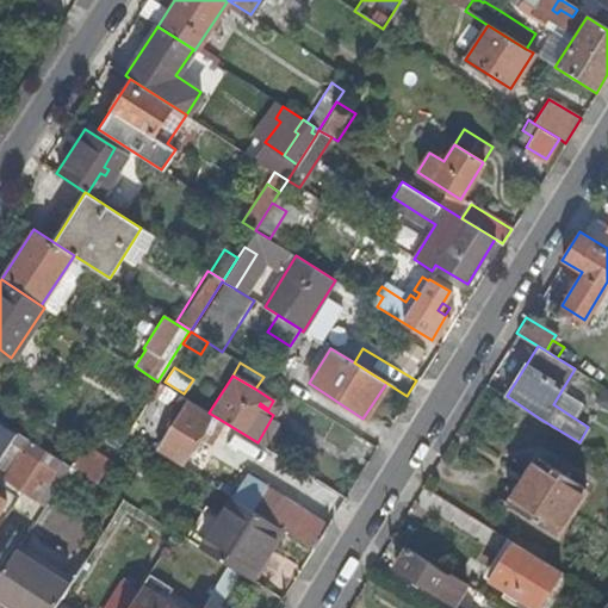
[(168,399),(174,391),(159,382),(153,390),(168,399)]
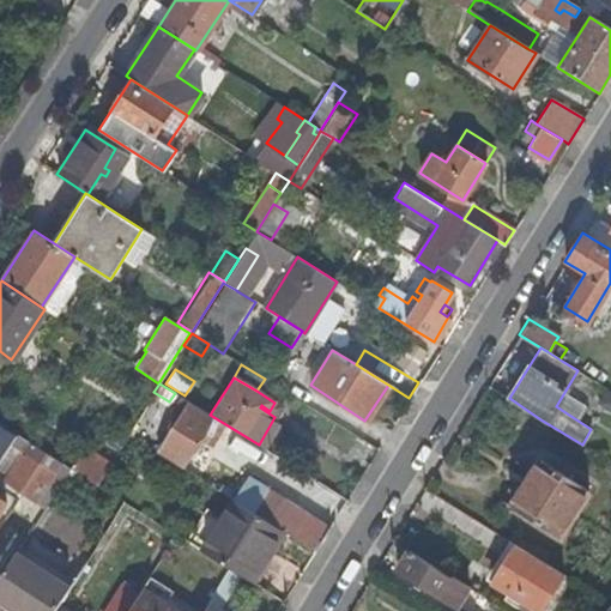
[(173,424),(156,452),(179,466),(210,415),(179,395),(169,411),(173,413),(169,421),(173,424)]
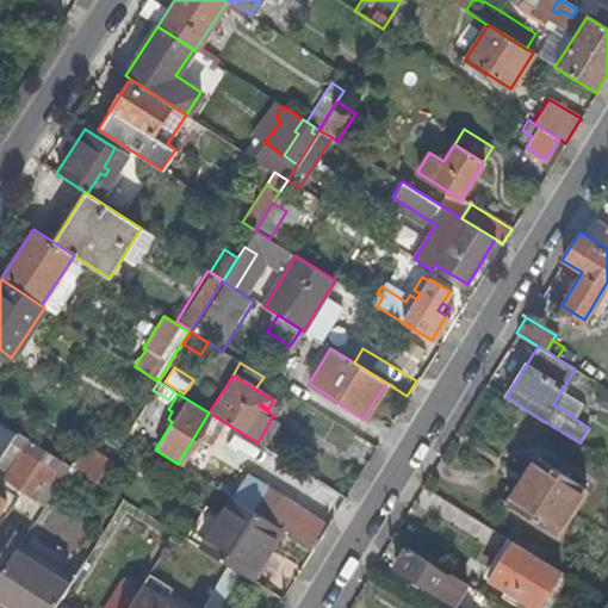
[(0,454),(10,440),(16,430),(0,420),(0,454)]
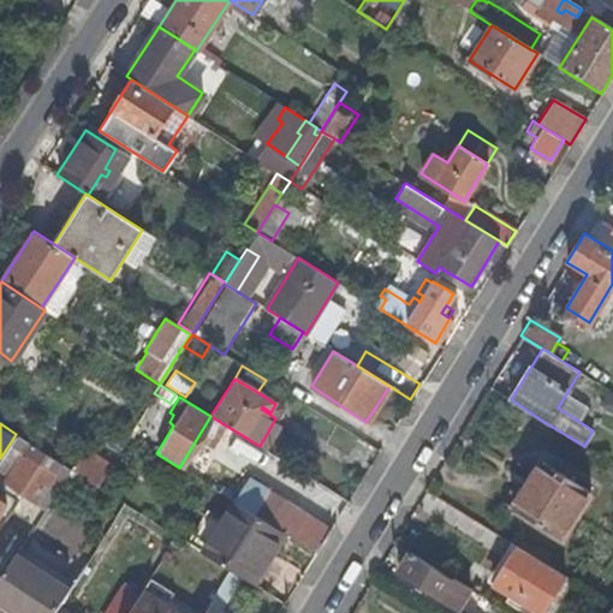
[(35,501),(59,463),(16,434),(10,444),(23,452),(4,482),(35,501)]
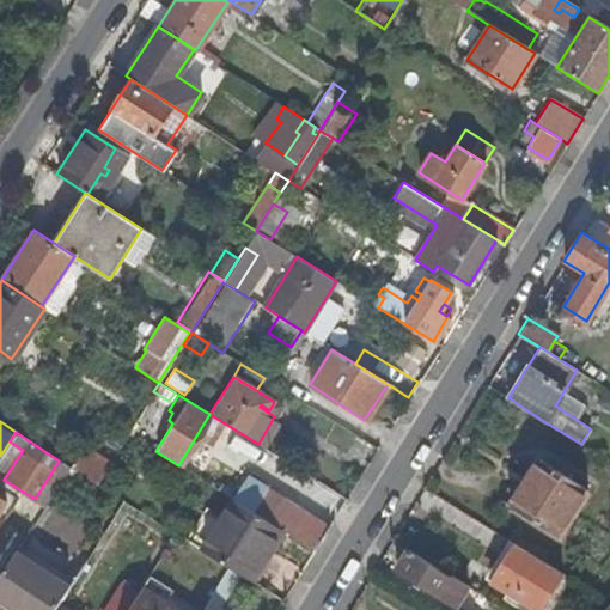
[(93,480),(102,467),(113,451),(99,443),(93,452),(93,451),(89,458),(81,453),(73,467),(93,480)]
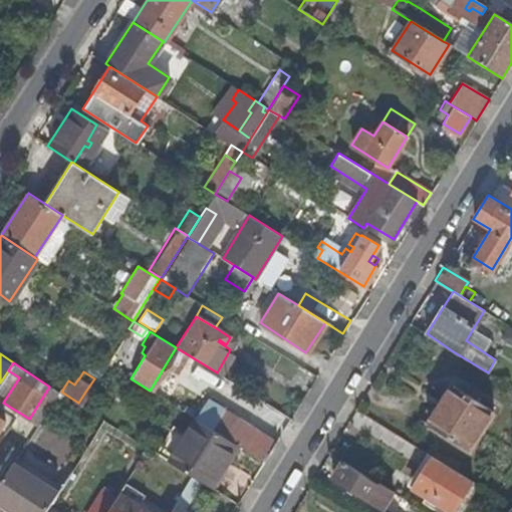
[(74,385),(78,378),(72,375),(68,380),(74,385)]
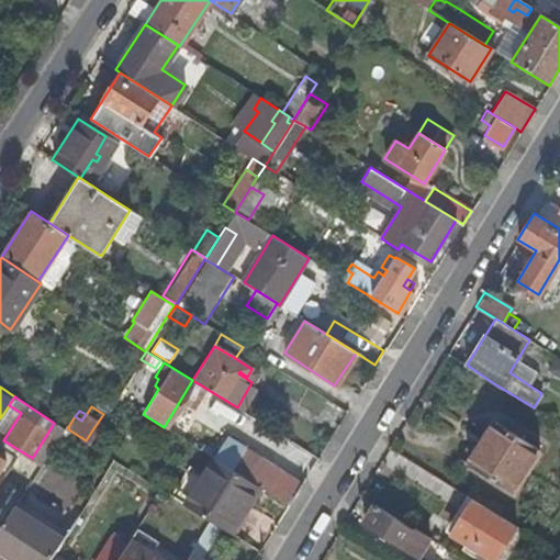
[(539,448),(494,421),(478,448),(468,462),(513,490),(539,448)]
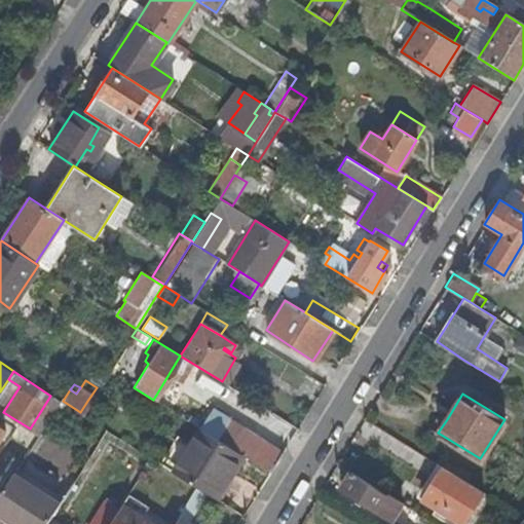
[(71,408),(59,401),(52,409),(65,417),(71,408)]
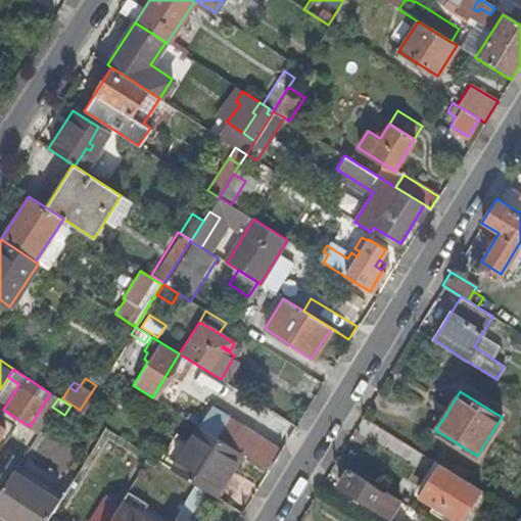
[(435,411),(426,425),(435,430),(444,417),(435,411)]
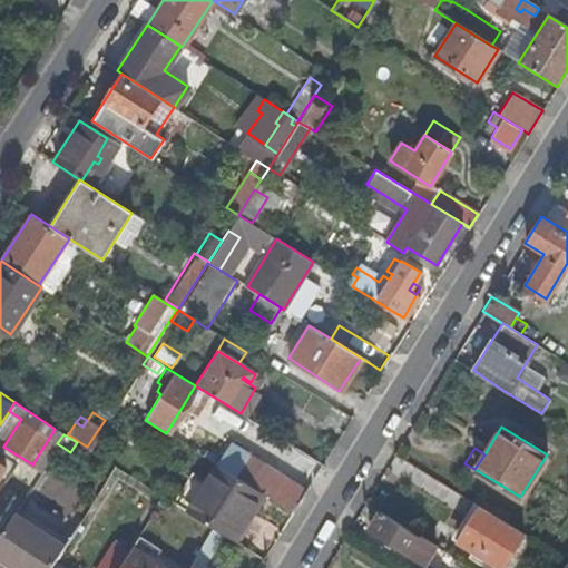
[(264,493),(293,511),(306,490),(250,454),(236,477),(256,489),(264,493)]
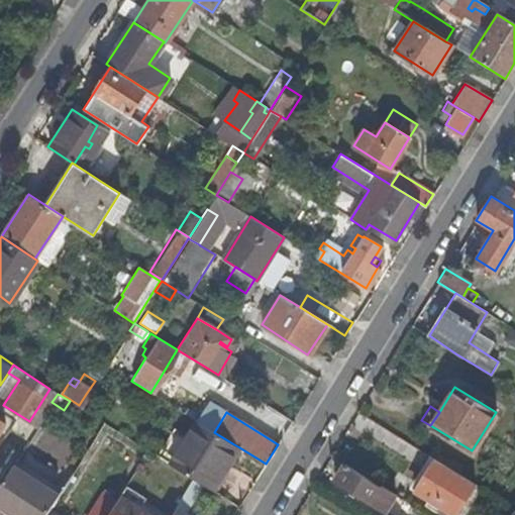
[(227,466),(239,447),(232,443),(214,432),(197,421),(187,437),(170,464),(193,478),(202,484),(209,488),(224,464),(227,466)]
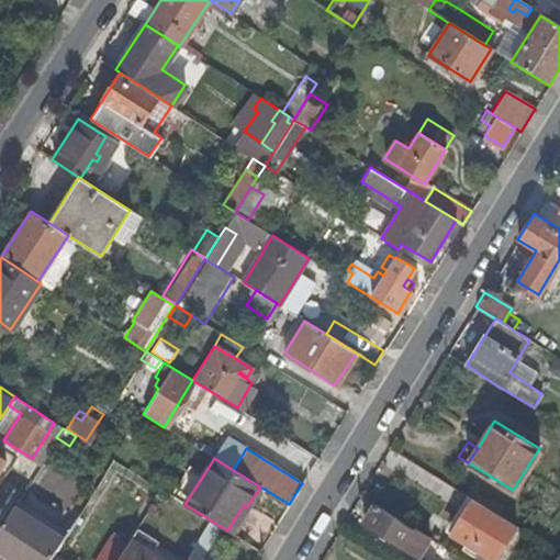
[(193,469),(176,499),(185,504),(203,476),(193,469)]
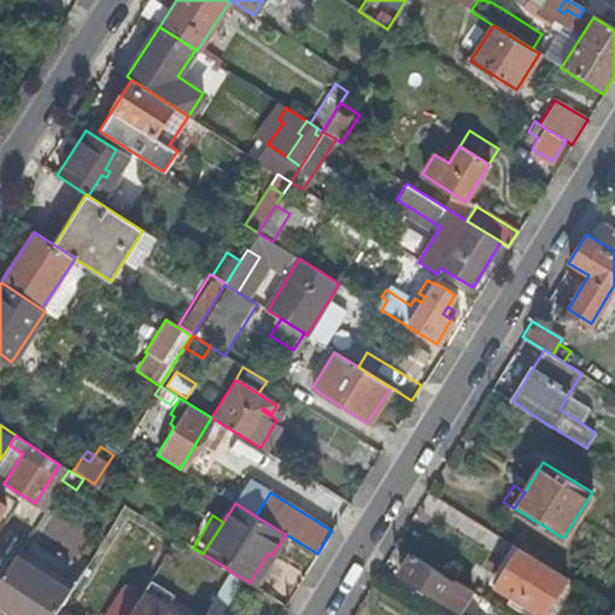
[(540,614),(563,575),(517,546),(493,585),(540,614)]
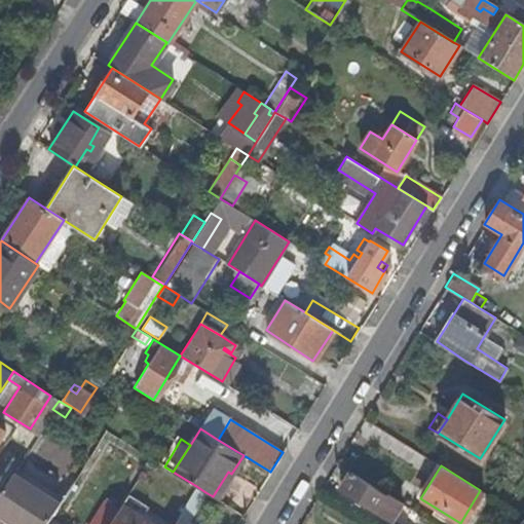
[(394,511),(400,500),(351,470),(340,488),(375,511),(380,502),(394,511)]
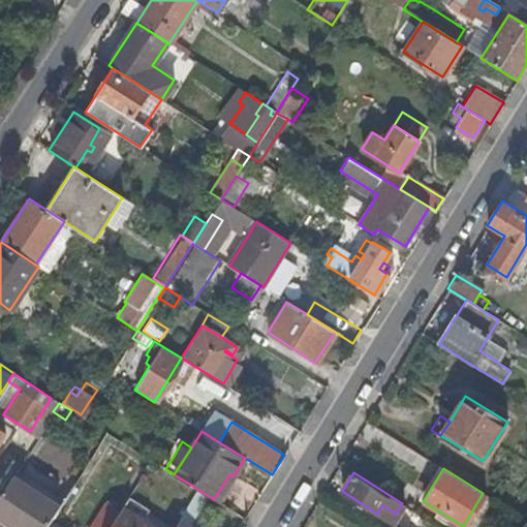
[(59,505),(12,474),(0,493),(0,517),(13,526),(44,526),(51,518),(59,505)]
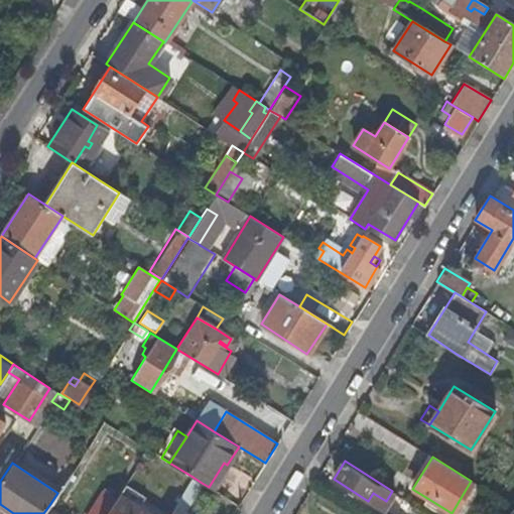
[(230,467),(227,465),(224,463),(209,487),(215,491),(230,467)]
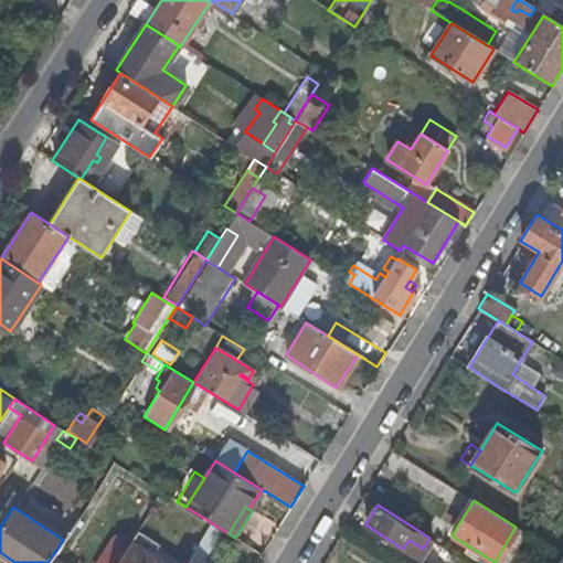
[(221,529),(211,522),(192,551),(203,558),(221,529)]
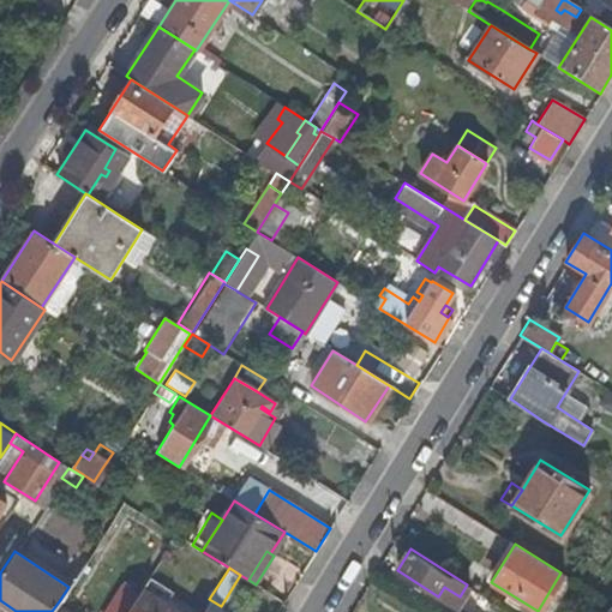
[(543,611),(565,575),(561,573),(538,611),(539,611),(543,611)]
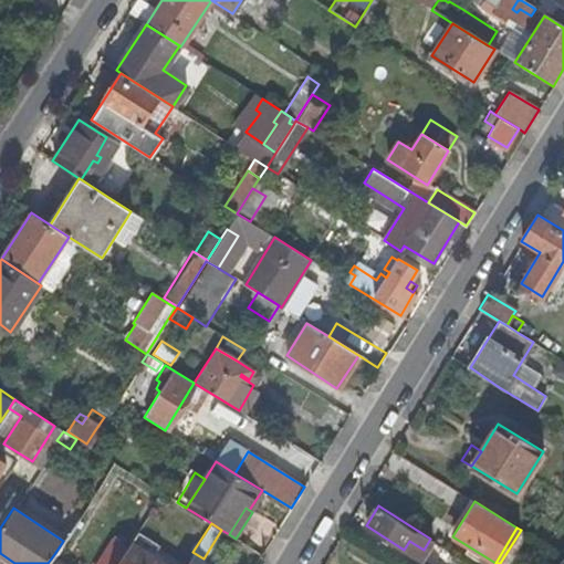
[(163,547),(137,531),(129,542),(155,557),(163,547)]
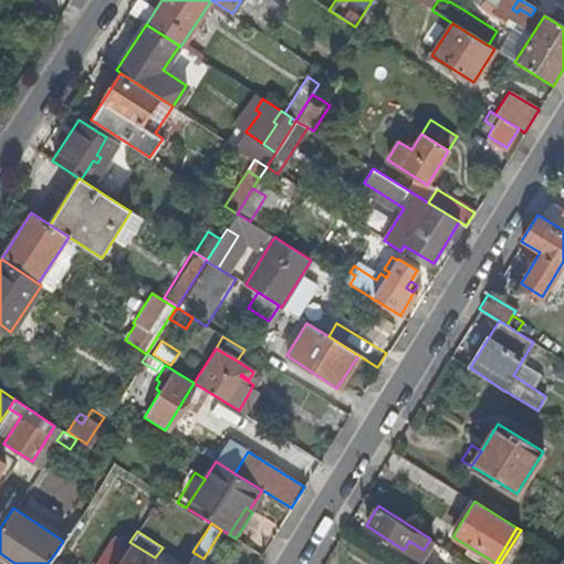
[(164,563),(155,557),(129,542),(117,563),(116,563),(164,563)]
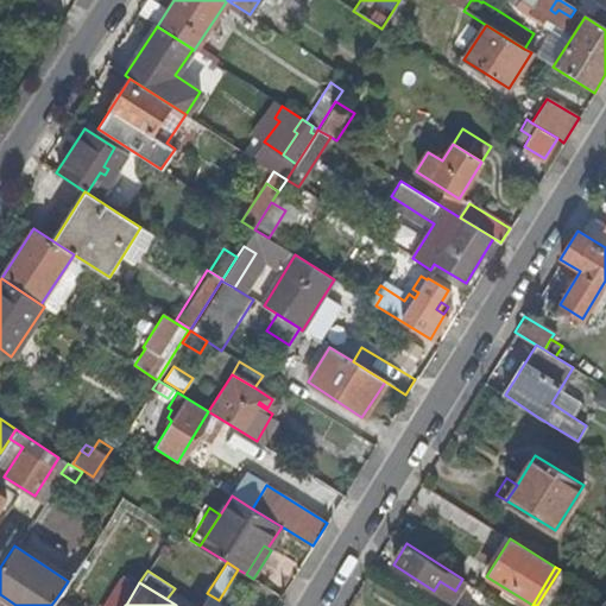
[(0,605),(16,605),(0,594),(0,605)]
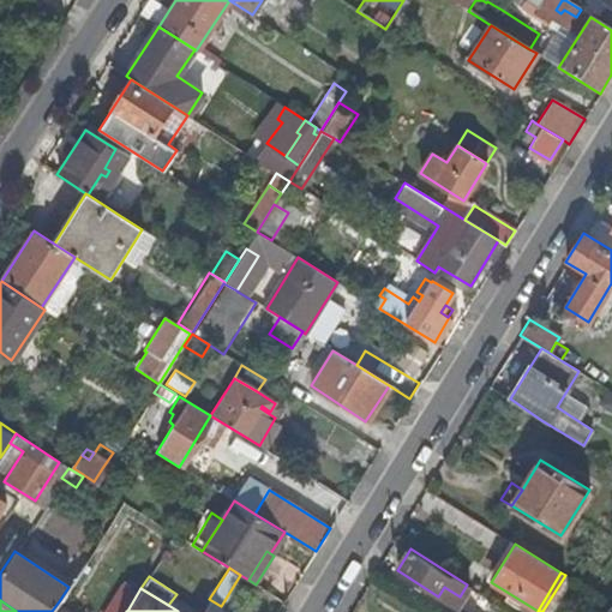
[(52,611),(75,611),(59,601),(52,611)]
